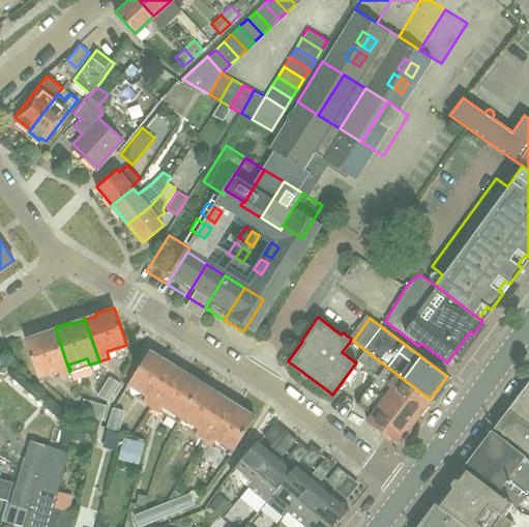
[(58,369),(60,375),(69,372),(55,328),(54,328),(55,330),(43,334),(43,331),(41,332),(25,339),(38,376),(58,369)]
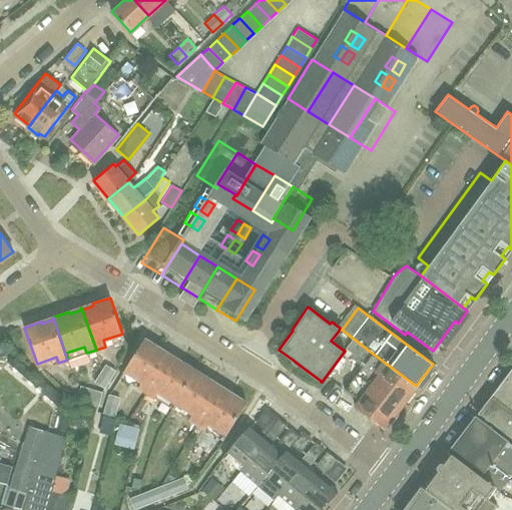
[(144,338),(124,370),(140,381),(137,386),(146,391),(168,356),(158,350),(160,348),(159,347),(144,338)]
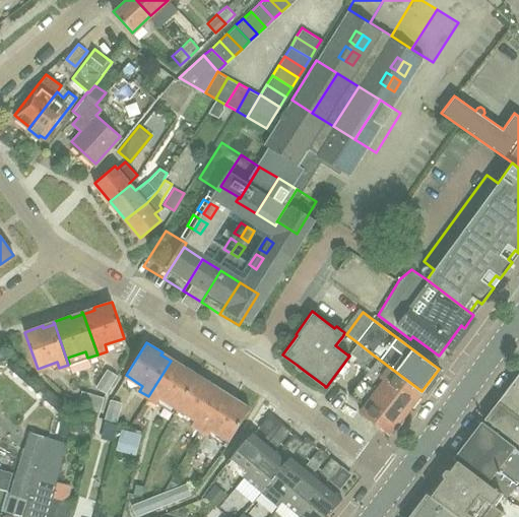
[(351,352),(350,352),(362,361),(369,351),(359,343),(351,352)]
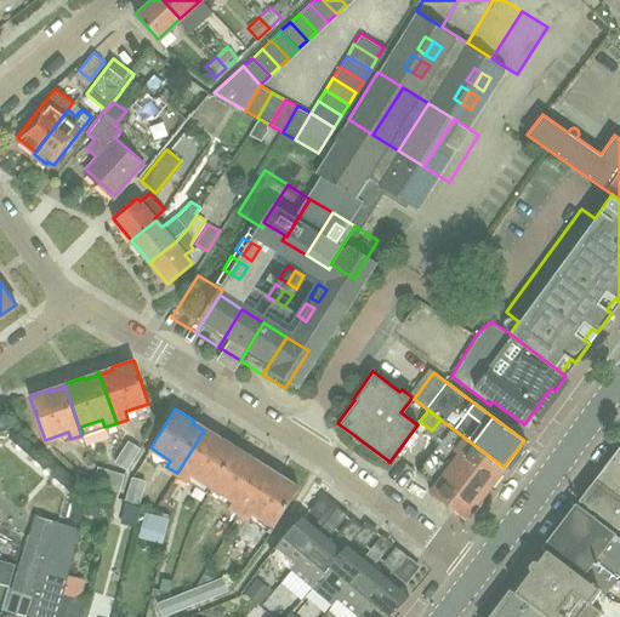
[(450,427),(416,470),(434,485),(430,492),(449,506),(465,519),(504,467),(450,427)]
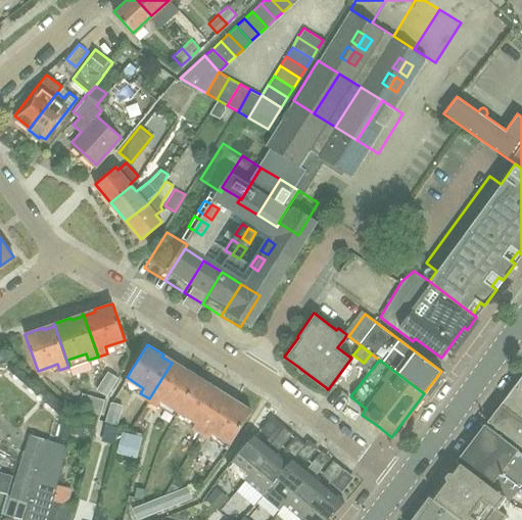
[(172,363),(149,398),(156,404),(159,398),(178,410),(199,377),(185,369),(185,368),(184,368),(183,370),(173,364),(174,362),(173,361),(172,363)]
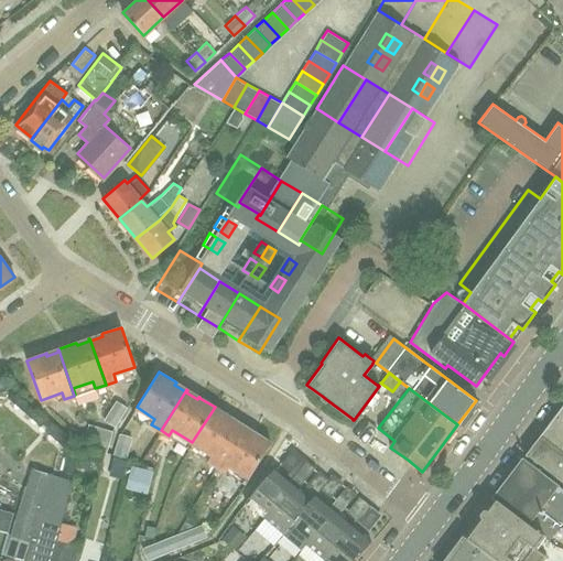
[(115,425),(127,406),(115,400),(104,419),(115,425)]
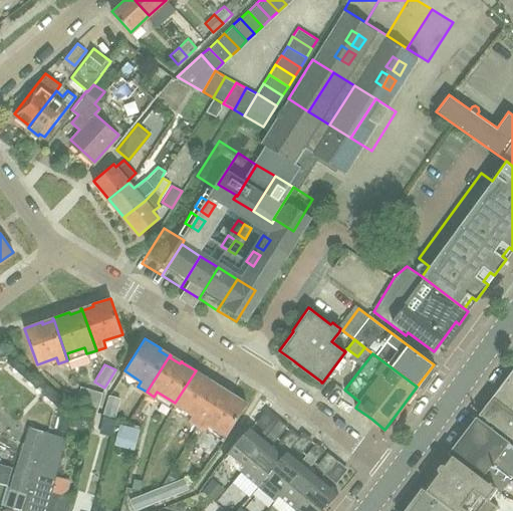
[(512,367),(479,413),(512,439),(512,367)]
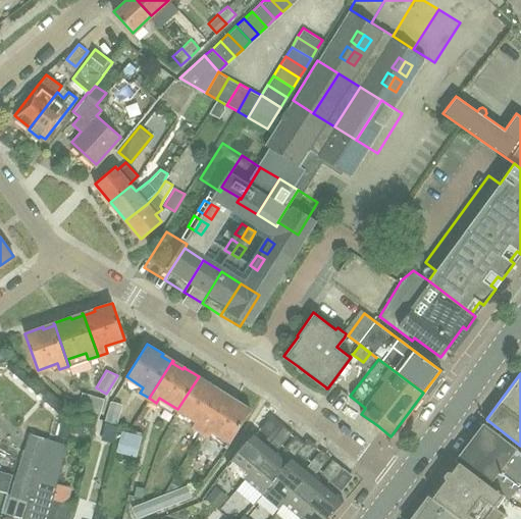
[(34,376),(27,384),(62,416),(57,436),(67,438),(74,412),(34,376)]
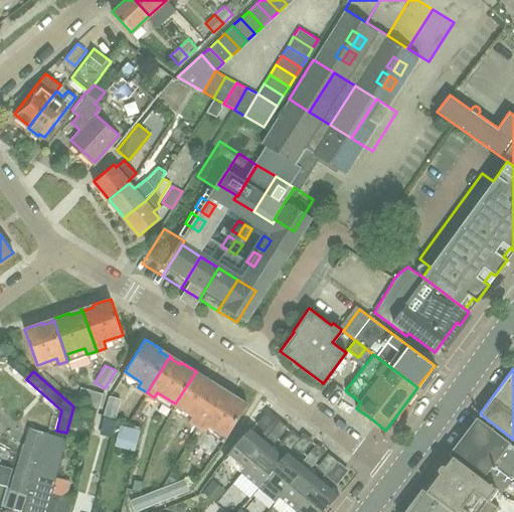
[(192,414),(189,419),(197,424),(221,387),(219,389),(210,383),(211,381),(210,380),(196,371),(175,403),(192,414)]
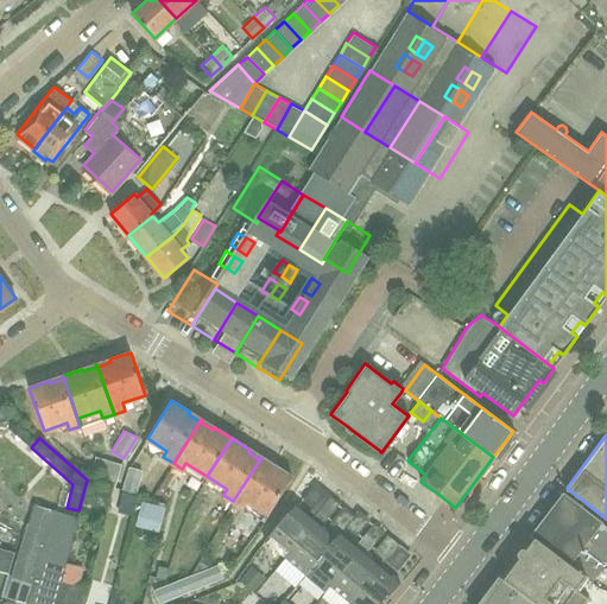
[(88,478),(114,485),(121,463),(95,456),(88,478)]
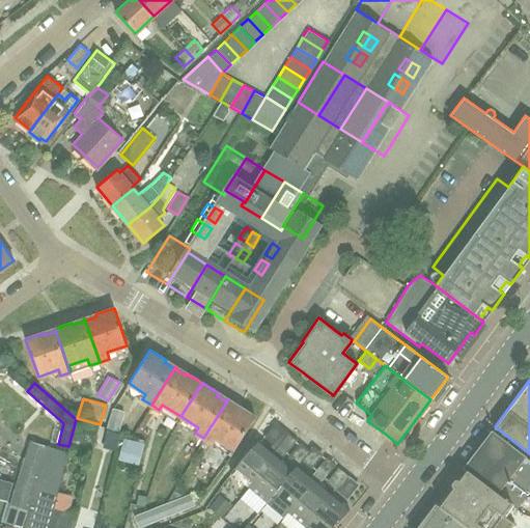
[(228,399),(203,438),(212,443),(215,438),(233,450),(255,416),(241,407),(240,406),(238,408),(228,401),(229,399),(228,399)]
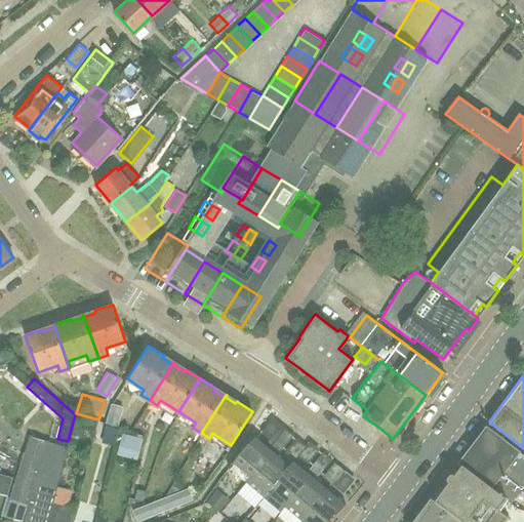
[(121,410),(123,405),(112,403),(111,402),(106,422),(117,425),(121,410)]
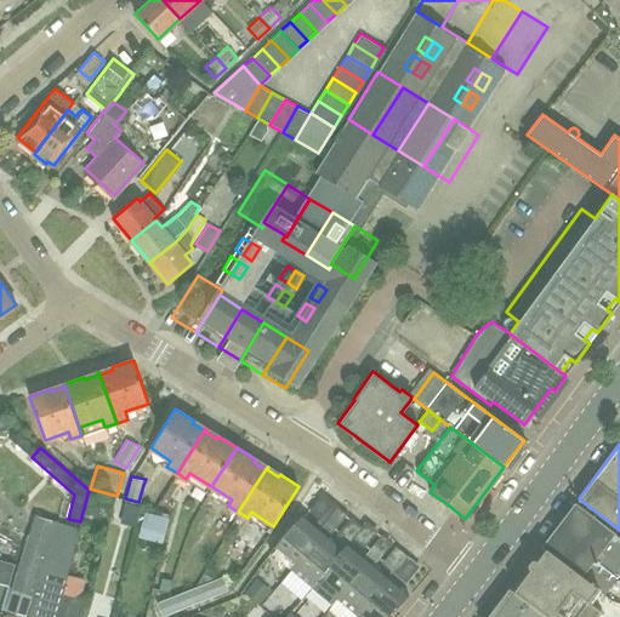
[(336,504),(325,516),(336,525),(346,513),(336,504)]
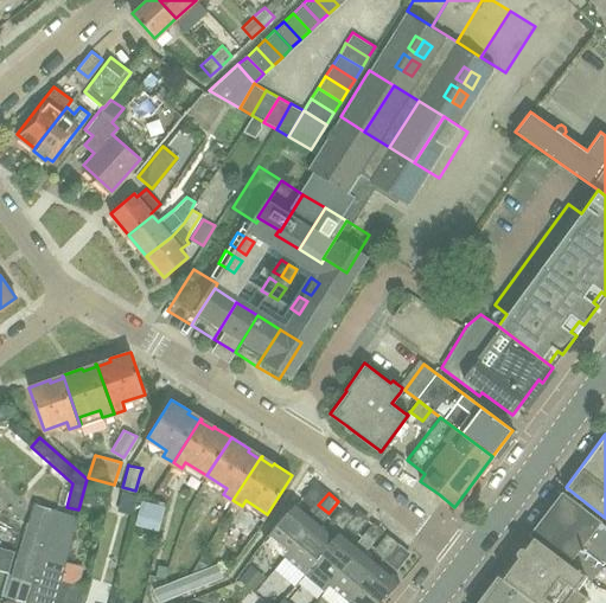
[(530,534),(531,536),(568,563),(585,576),(591,579),(605,557),(605,525),(561,493),(530,534)]
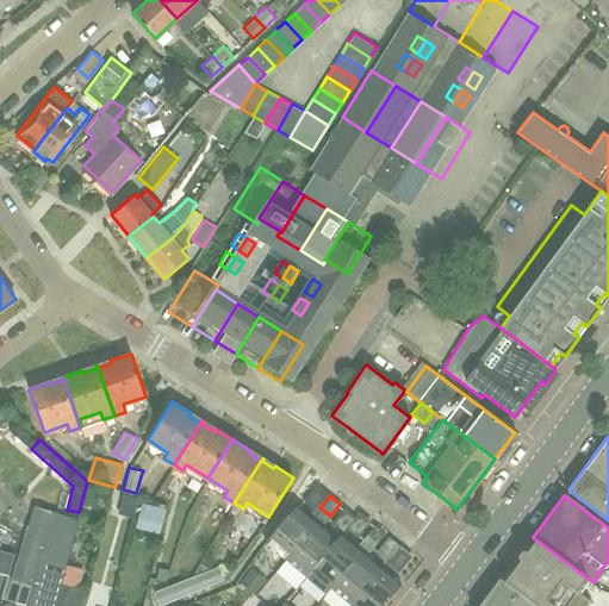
[(142,501),(136,528),(160,533),(166,507),(142,501)]
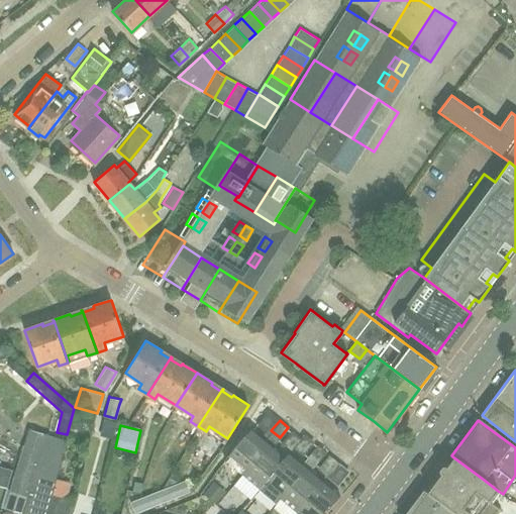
[(4,507),(22,512),(21,513),(45,513),(52,494),(66,439),(28,428),(16,471),(10,488),(10,489),(4,507)]
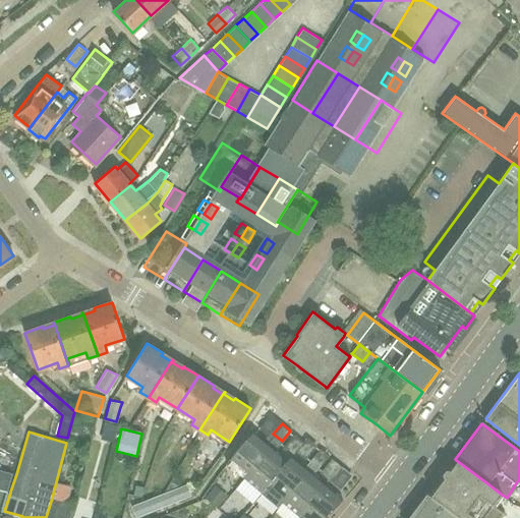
[(226,463),(243,477),(270,447),(265,444),(252,433),(226,463)]
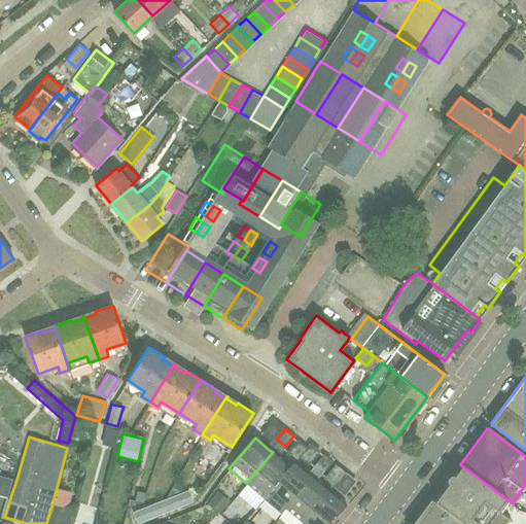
[(273,452),(246,483),(264,498),(293,462),(293,461),(289,466),(277,455),(285,446),(276,439),(268,449),(273,452)]
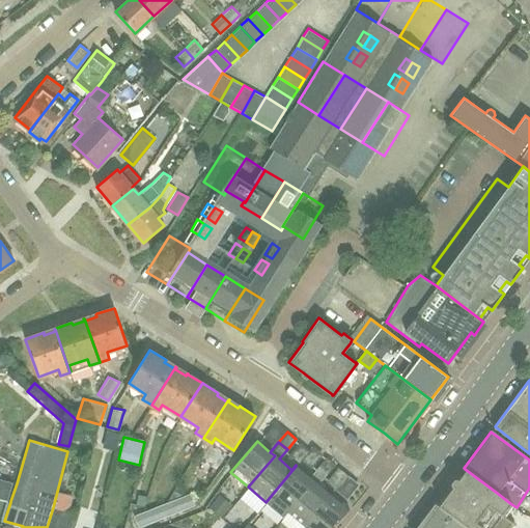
[(334,464),(326,456),(316,467),(326,474),(334,464)]
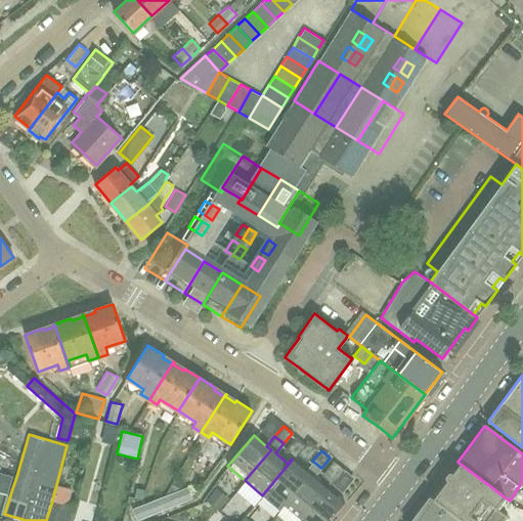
[(279,510),(282,505),(309,474),(304,470),(292,460),(262,495),(279,510)]
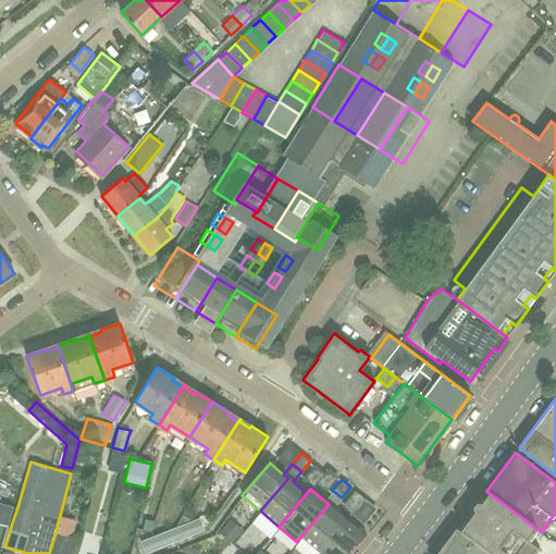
[(300,537),(319,553),(347,519),(333,507),(342,497),(332,490),(323,500),(329,504),(300,537)]
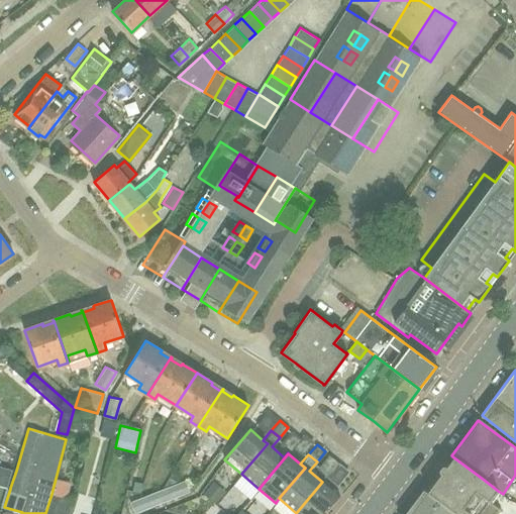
[(439,474),(426,491),(455,513),(497,513),(501,509),(491,501),(498,491),(484,480),(452,456),(445,467),(442,467),(439,471),(439,474)]
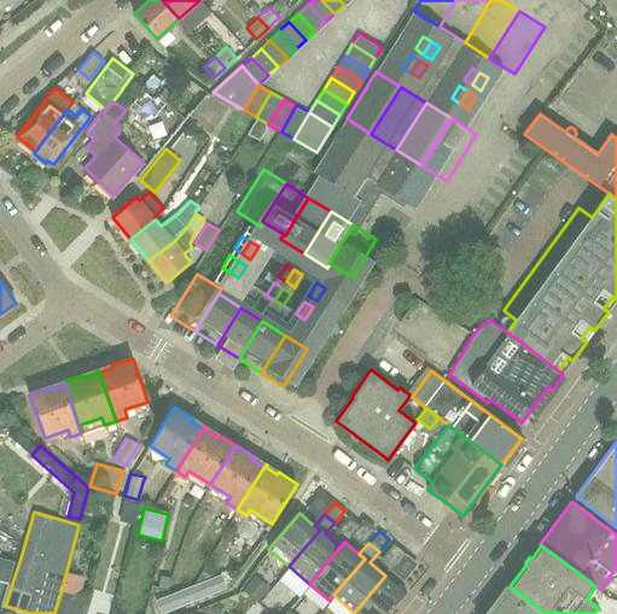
[(0,579),(12,583),(19,562),(0,556),(0,579)]
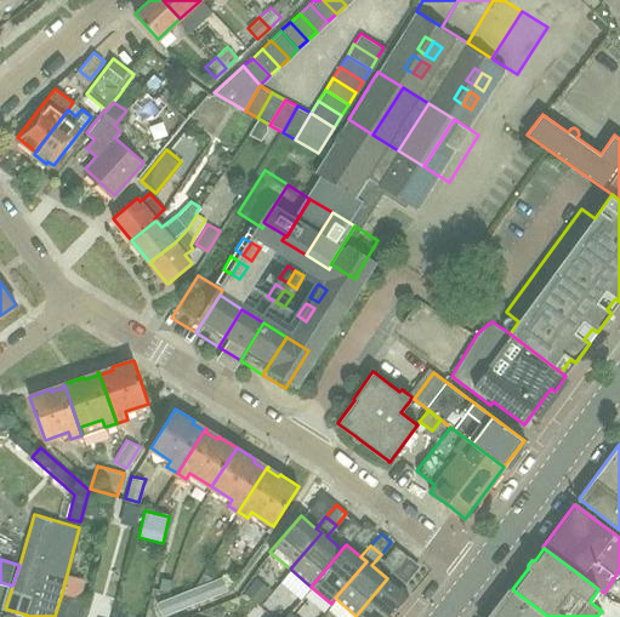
[(161,615),(228,589),(222,576),(157,601),(161,615)]
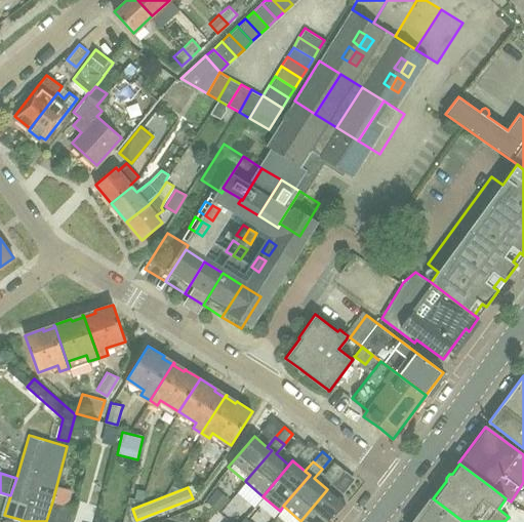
[(301,521),(329,521),(345,505),(327,489),(300,521),(301,521)]
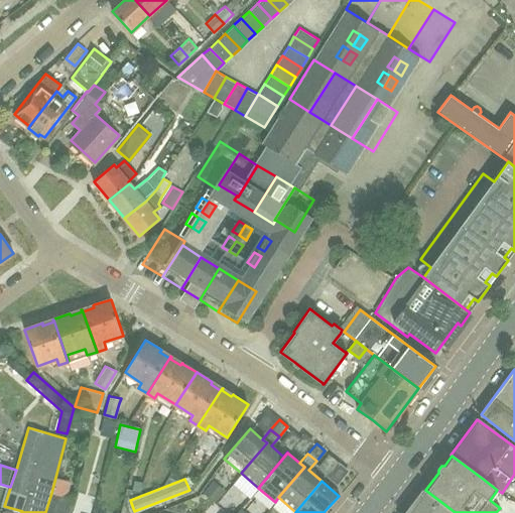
[(405,512),(455,512),(425,490),(424,489),(405,512)]
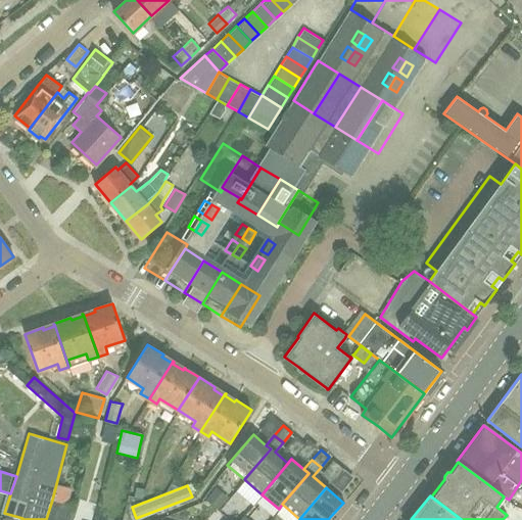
[(65,519),(70,504),(52,500),(46,519),(65,519)]
